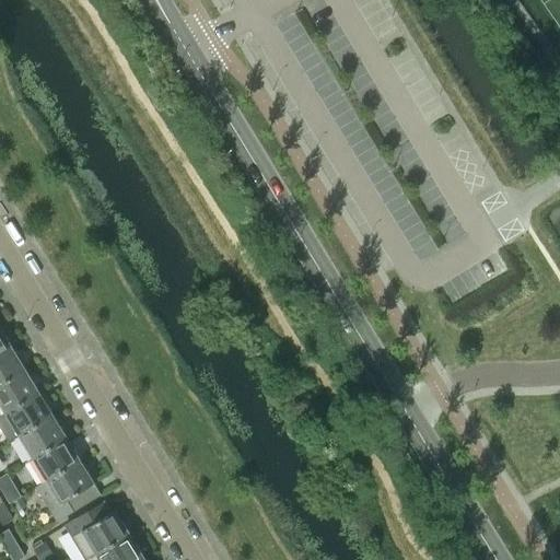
[(0,353),(12,347),(0,326),(0,353)]
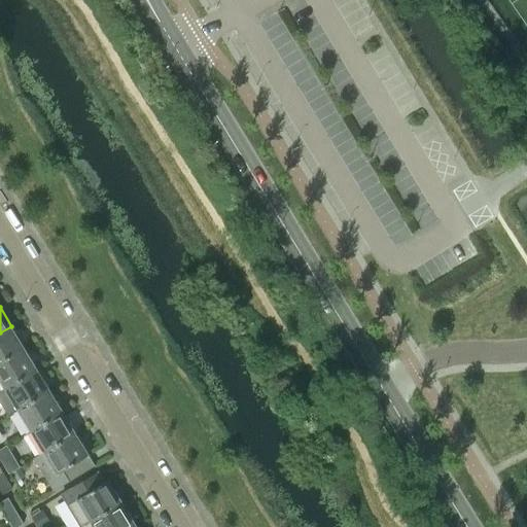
[(0,362),(25,348),(11,326),(0,332),(0,362)]
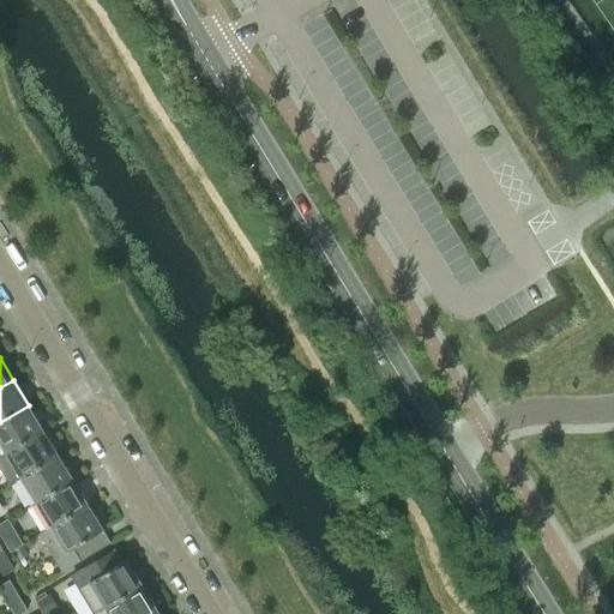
[(43,431),(29,405),(0,422),(0,444),(6,453),(43,431)]
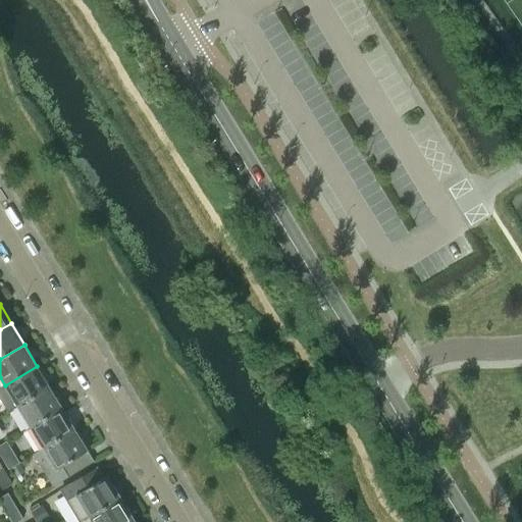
[(37,366),(5,385),(0,387),(0,397),(8,412),(17,406),(50,386),(37,366)]
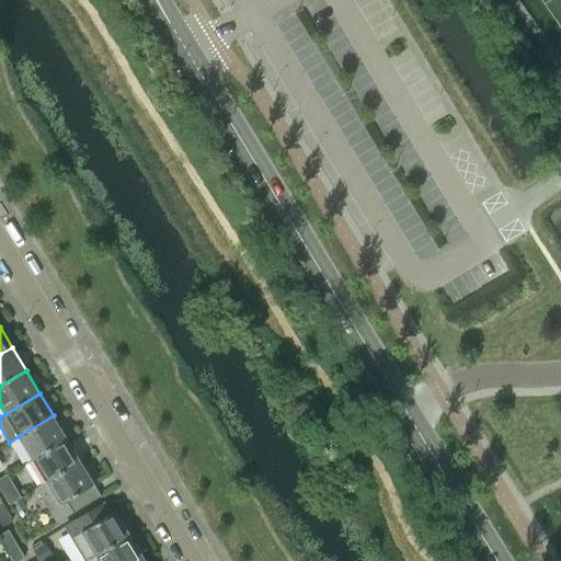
[(19,436),(33,459),(67,438),(54,415),(19,436)]
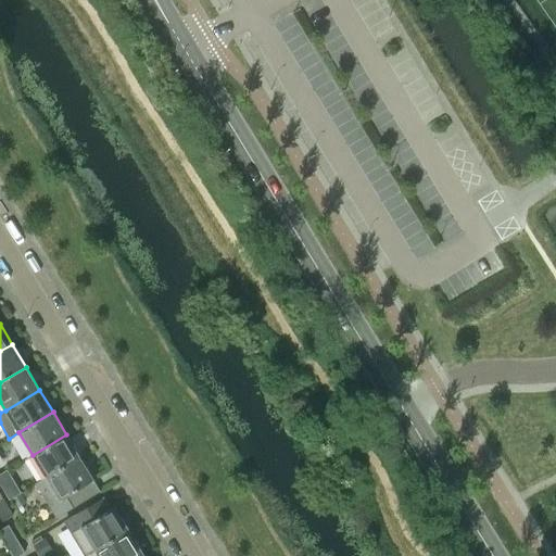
[(80,457),(66,434),(33,455),(46,478),(80,457)]
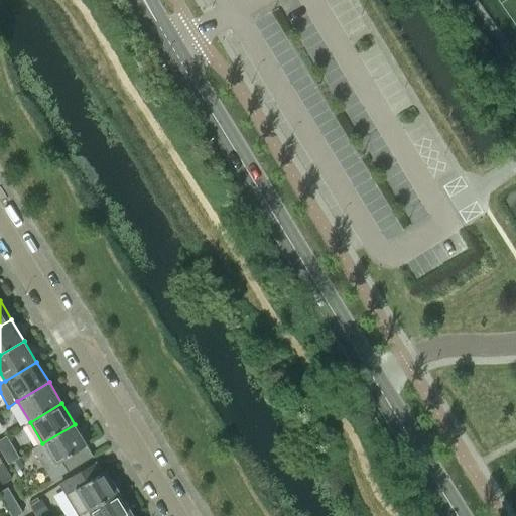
[(42,443),(33,448),(52,481),(93,457),(87,445),(88,445),(75,424),(42,443)]
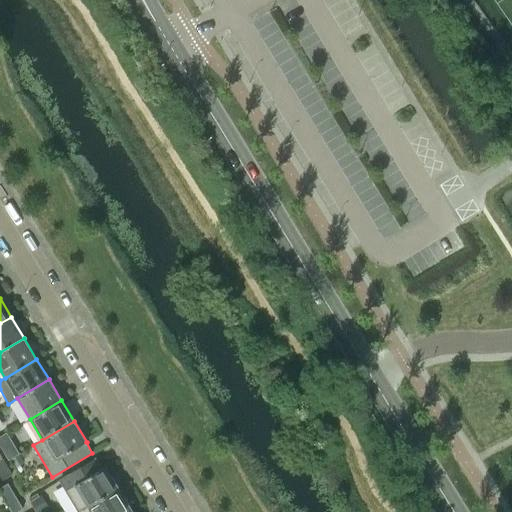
[(79,511),(87,507),(119,488),(106,466),(102,469),(96,459),(60,480),(79,511)]
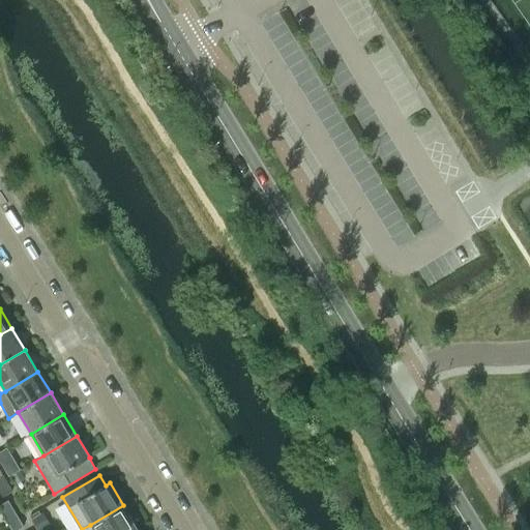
[(3,476),(0,478),(0,491),(3,497),(12,492),(3,476)]
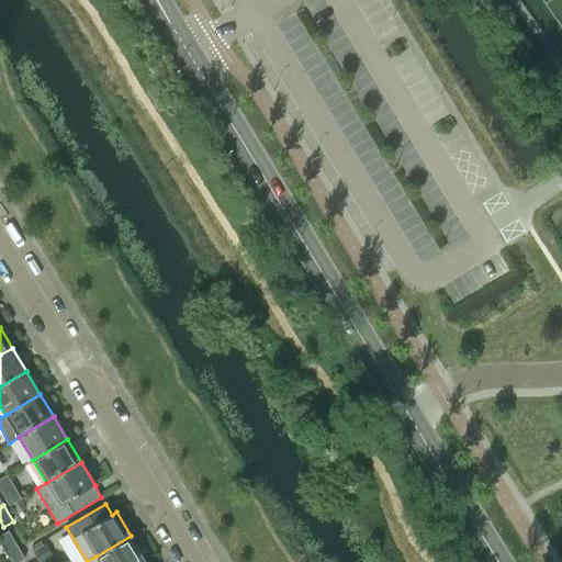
[(137,561),(144,558),(131,536),(96,557),(99,561),(137,561)]
